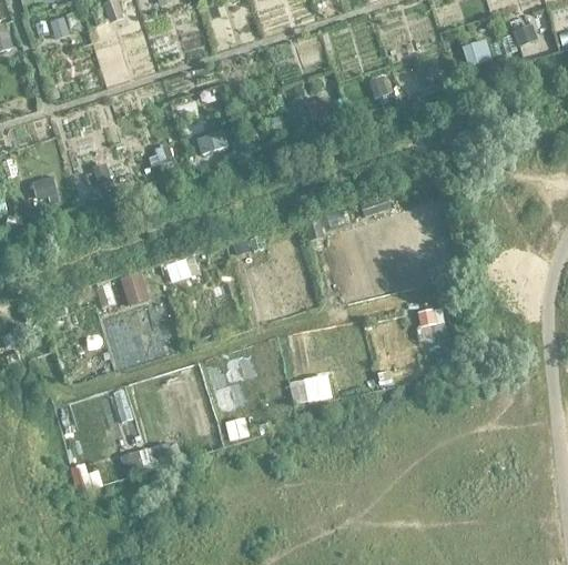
[(113,0),(103,3),(110,22),(123,18),(117,0),(113,0)]
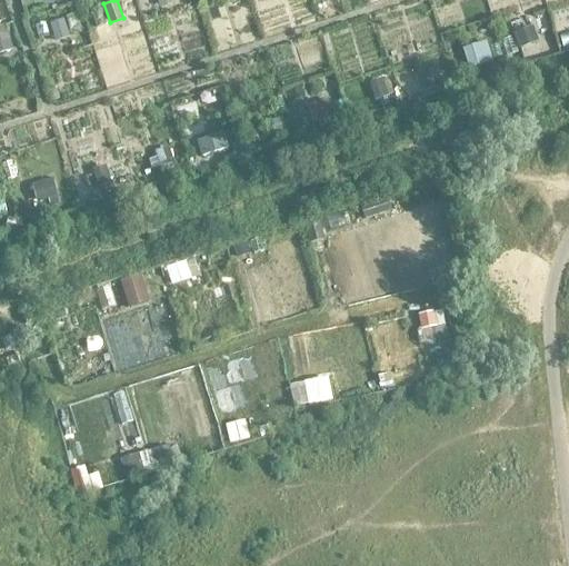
[(529,13),(509,21),(518,47),(538,39),(529,13)]
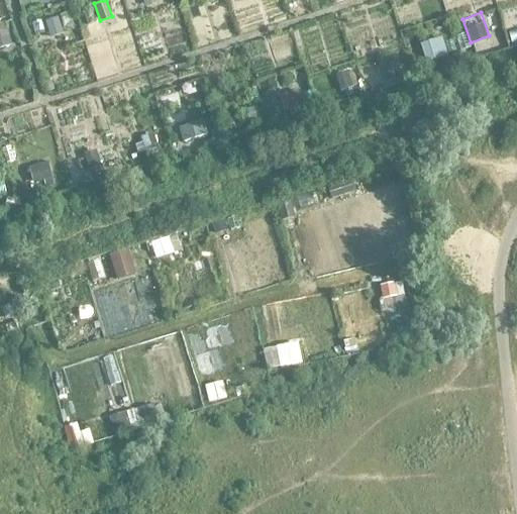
[(58,15),(44,19),(49,35),(63,31),(58,15)]
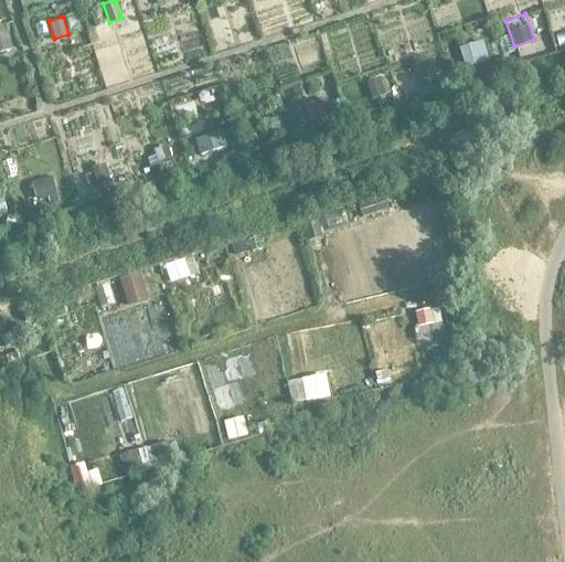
[(0,50),(12,48),(8,29),(7,30),(4,22),(0,22),(0,50)]
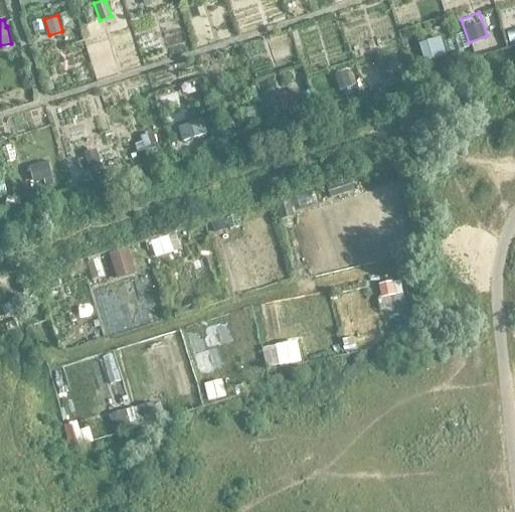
[(440,34),(417,42),(423,60),(446,53),(440,34)]
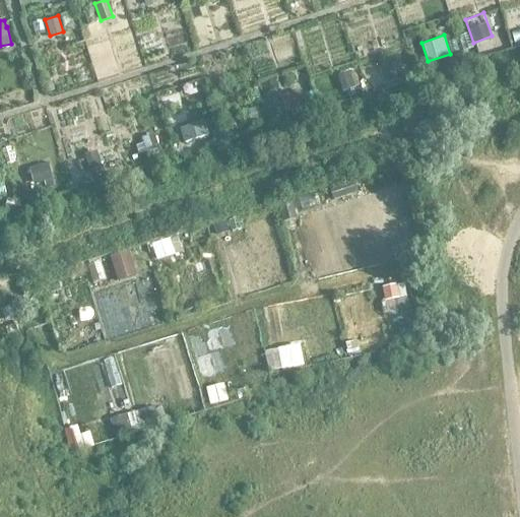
[(399,60),(384,64),(387,76),(402,71),(399,60)]
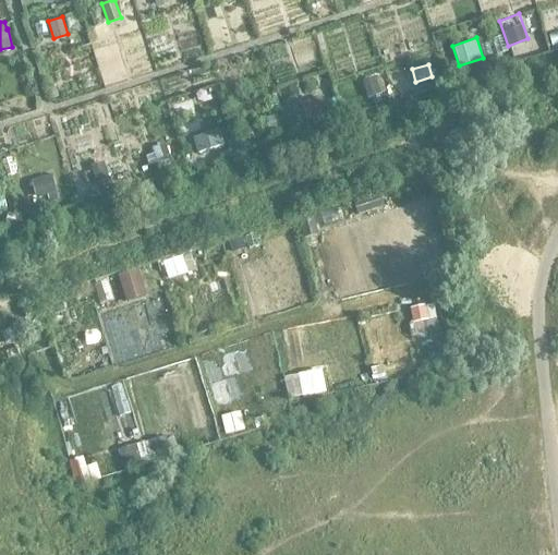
[(375,74),(362,79),(367,95),(380,92),(375,74)]
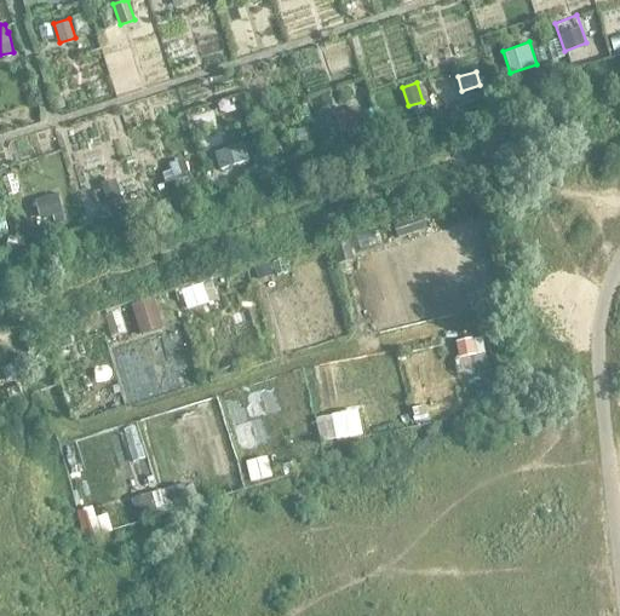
[(357,105),(336,113),(340,131),(362,124),(357,105)]
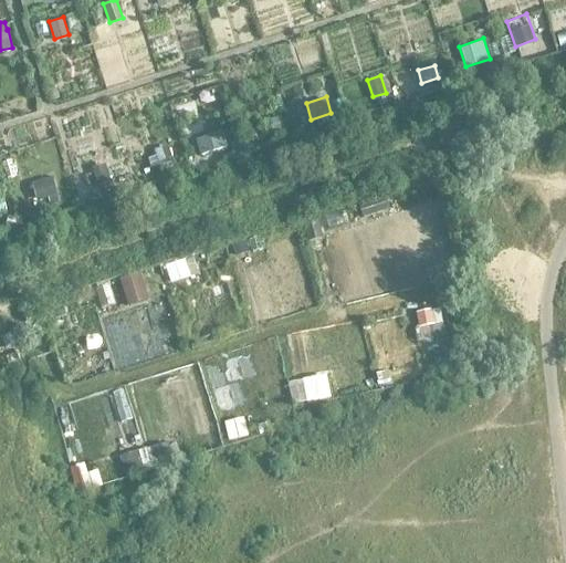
[(283,113),(269,117),(273,131),(287,126),(283,113)]
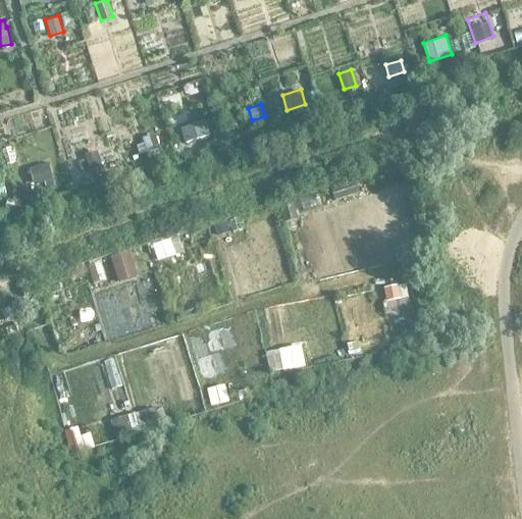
[(205,120),(180,127),(186,141),(209,134),(205,120)]
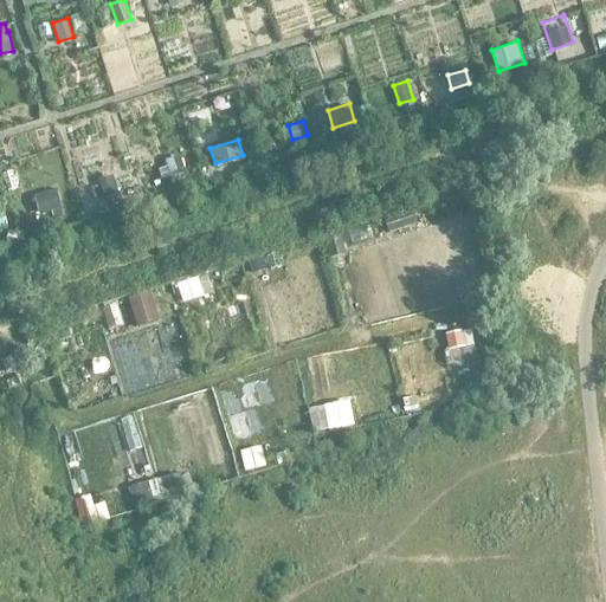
[(180,154),(165,159),(171,175),(186,170),(180,154)]
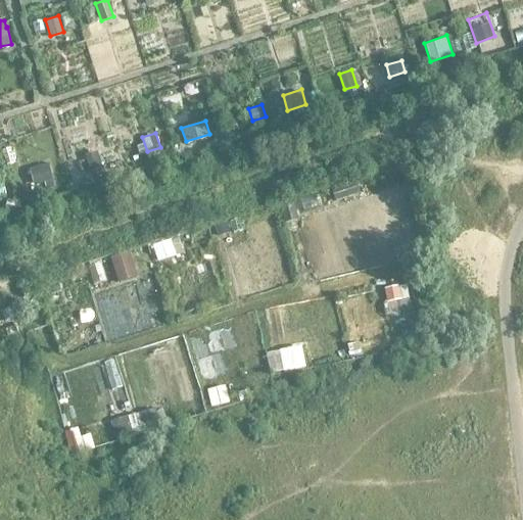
[(136,143),(128,147),(131,155),(139,151),(136,143)]
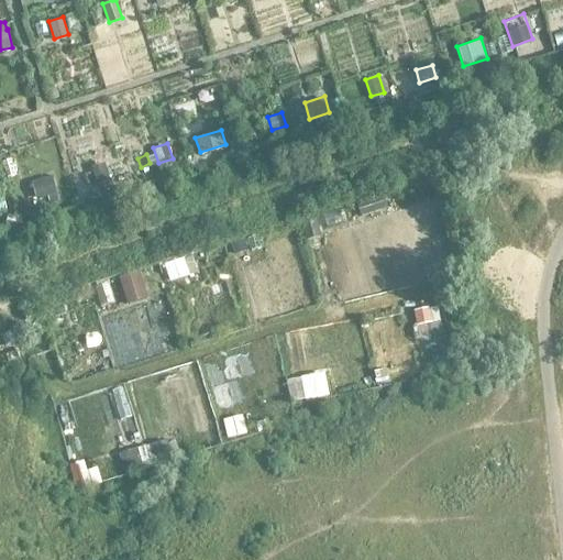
[(105,161),(90,165),(96,183),(110,178),(105,161)]
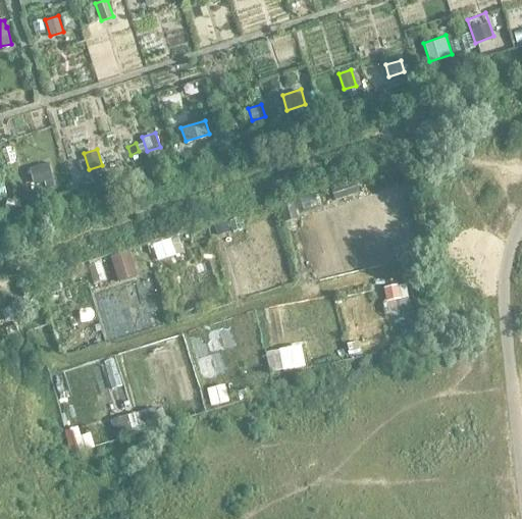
[(48,161),(29,167),(34,184),(53,177),(48,161)]
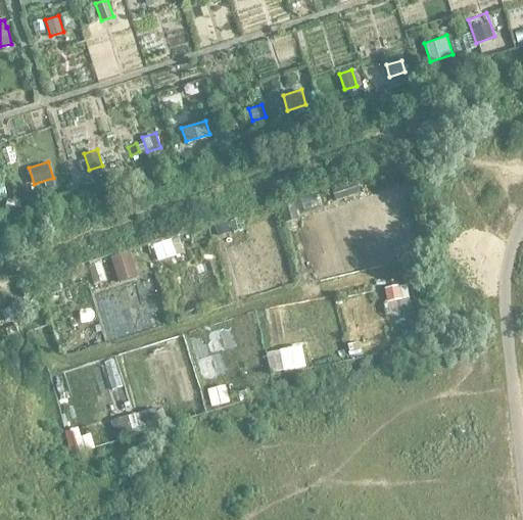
[(355,178),(331,186),(335,199),(361,191),(355,178)]
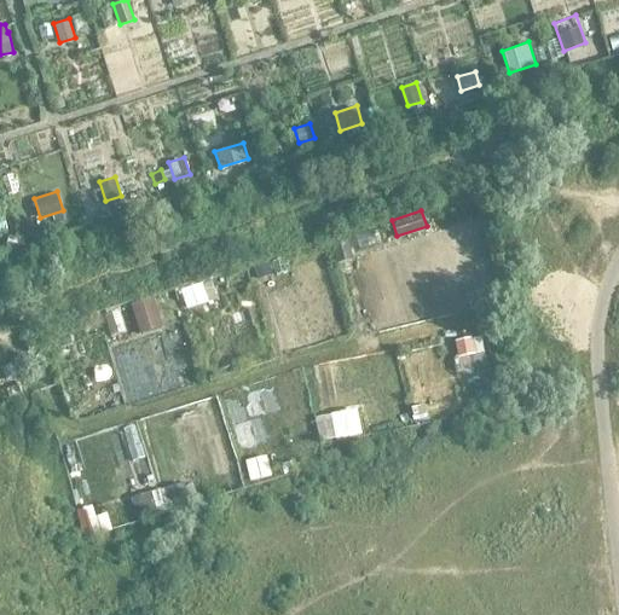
[(42,224),(22,231),(24,241),(45,235),(42,224)]
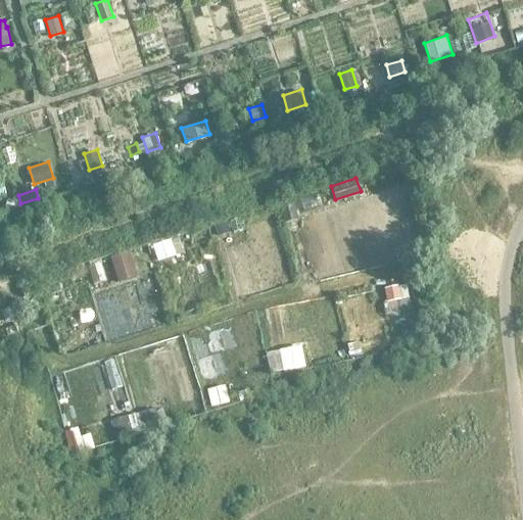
[(293,197),(279,201),(285,221),(298,217),(293,197)]
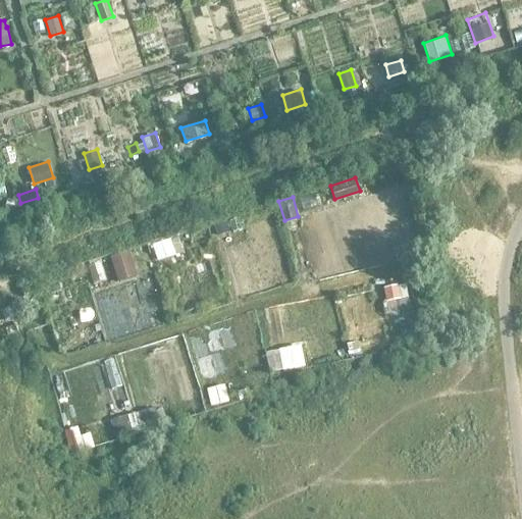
[(225,220),(213,223),(216,235),(228,230),(225,220)]
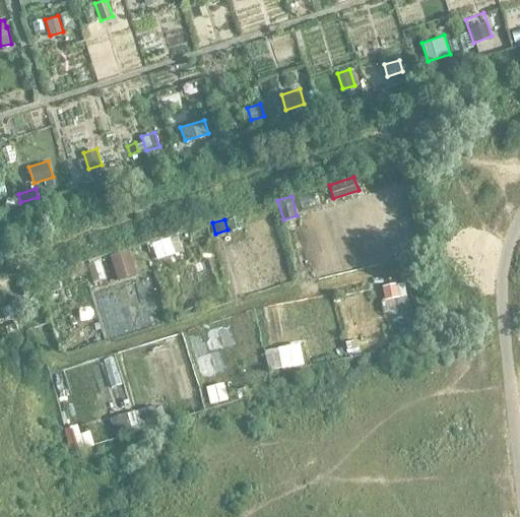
[(168,233),(150,239),(156,258),(175,252),(168,233)]
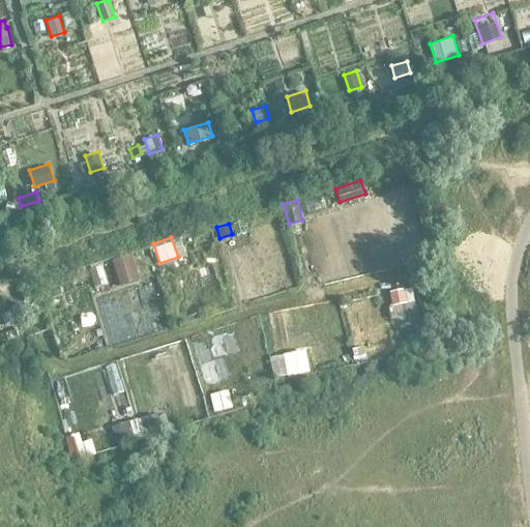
[(130,253),(111,259),(119,285),(139,279),(130,253)]
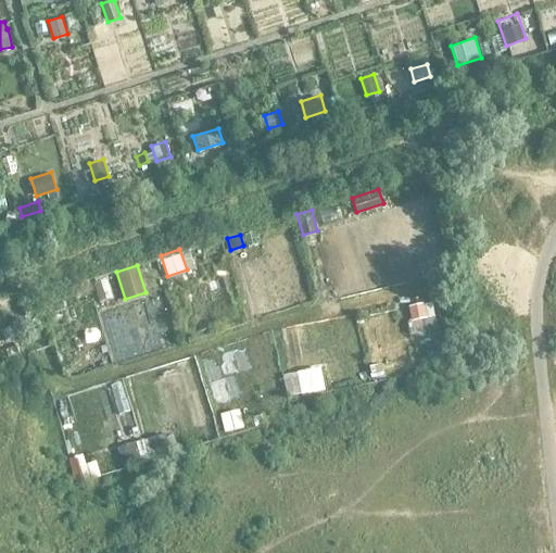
[(424,302),(408,304),(412,321),(426,317),(424,302)]
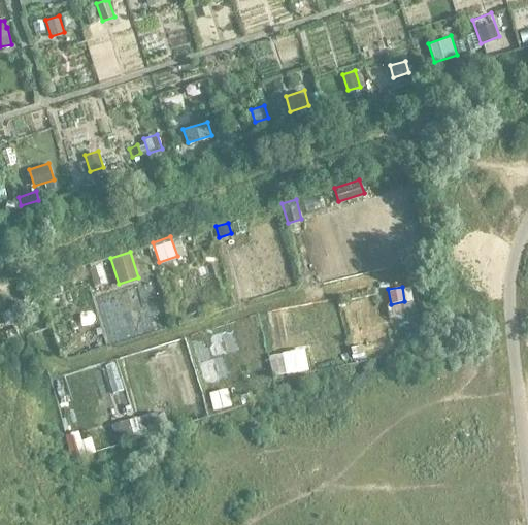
[(144,333),(145,315),(106,314),(105,333),(144,333)]
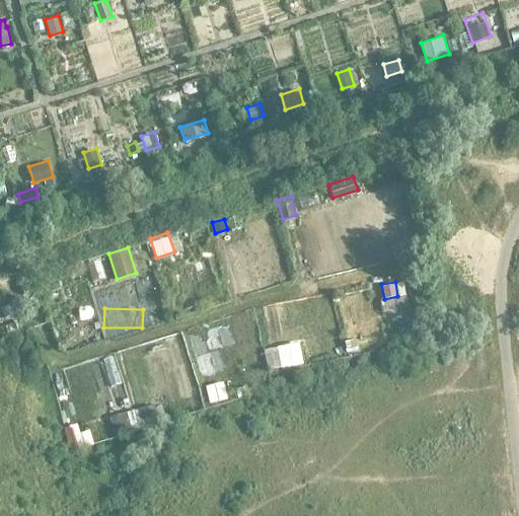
[(355,338),(345,341),(347,351),(358,349),(358,346),(357,346),(355,338)]
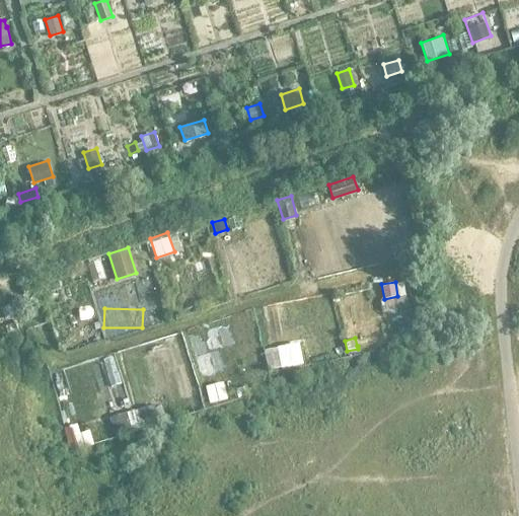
[(299,342),(277,346),(281,367),(303,363),(299,342)]
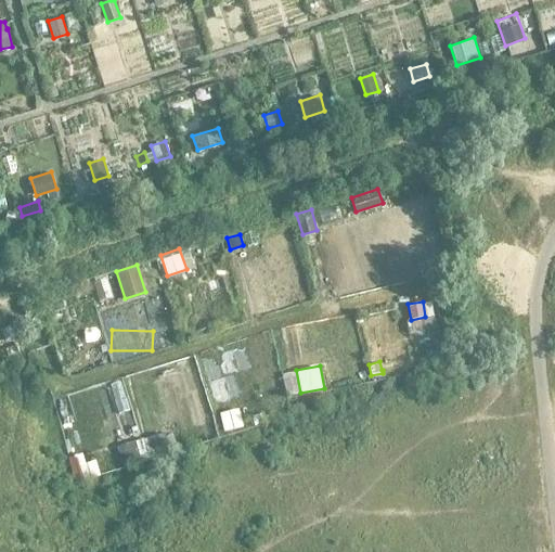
[(239,407),(219,412),(223,429),(243,425),(239,407)]
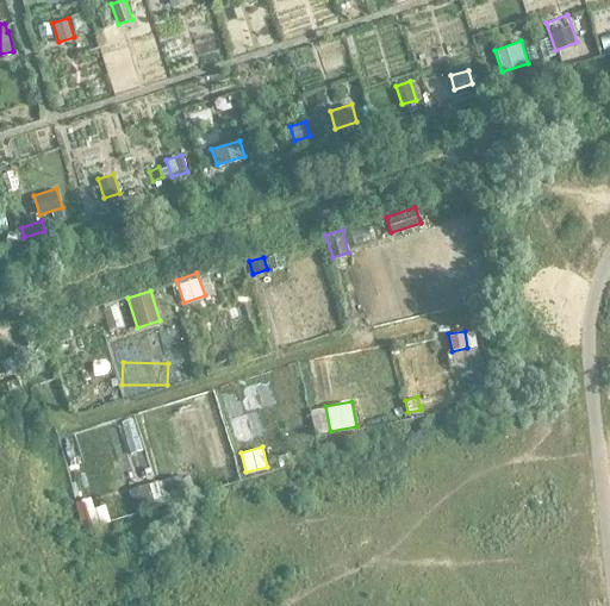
[(286,451),(277,455),(280,464),(290,462),(286,451)]
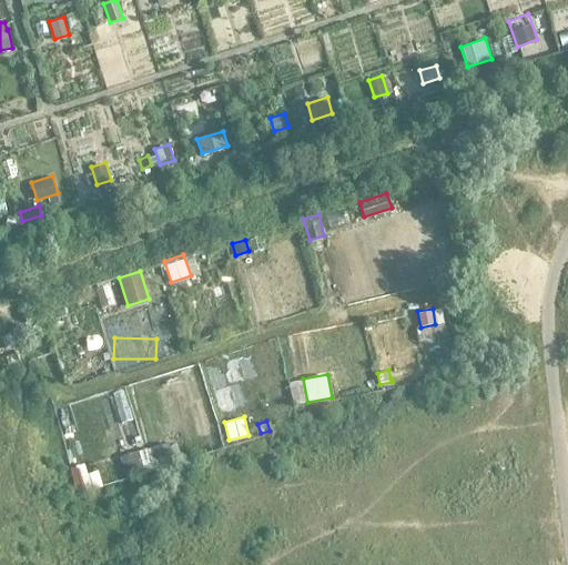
[(169,441),(150,446),(155,464),(166,462),(174,460),(173,457),(170,445),(169,441)]
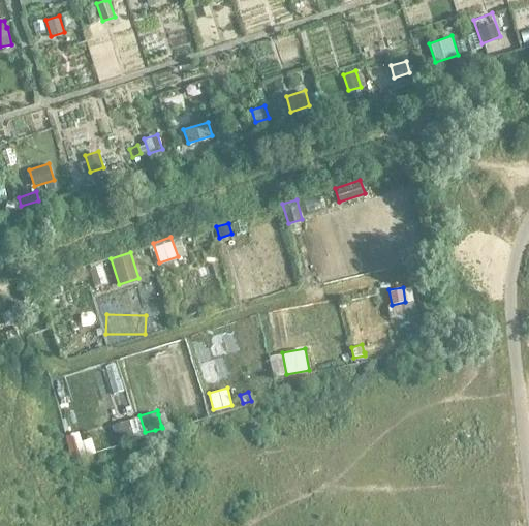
[(165,412),(158,414),(161,426),(168,425),(165,412)]
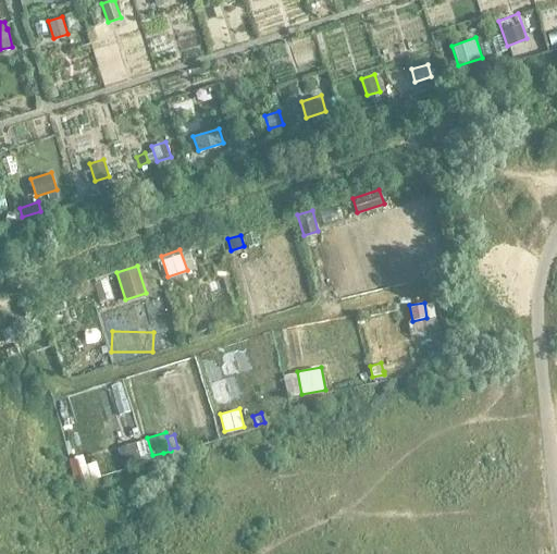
[(136,441),(118,446),(122,465),(141,459),(136,441)]
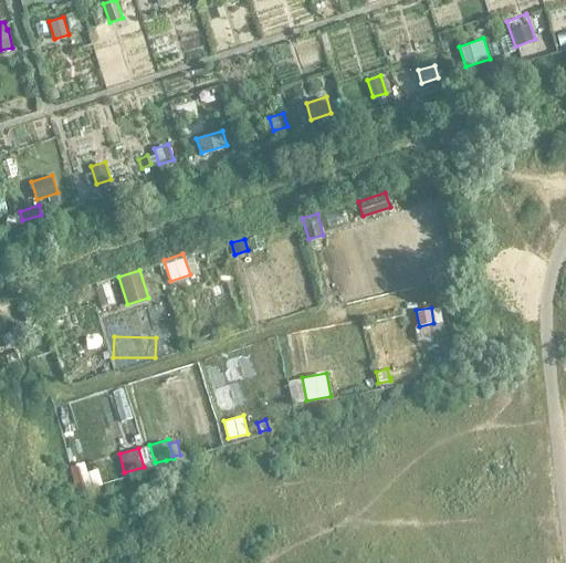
[(117,460),(96,467),(101,482),(102,485),(123,478),(122,476),(117,460)]
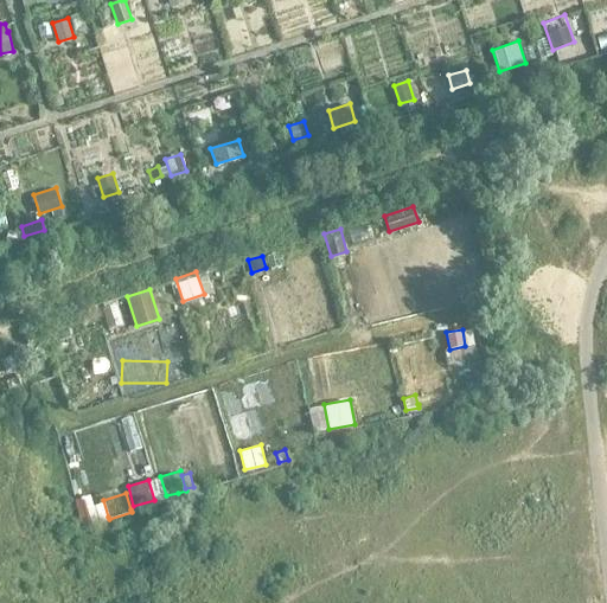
[(90,494),(74,499),(82,524),(97,519),(90,494)]
